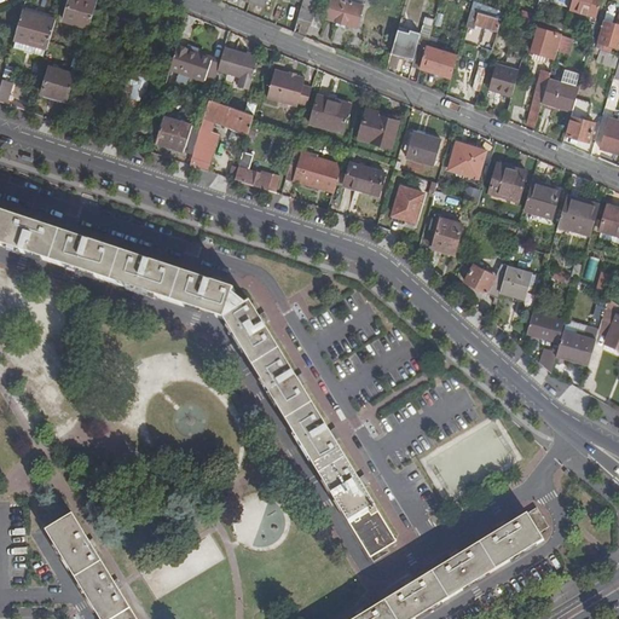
[(90,30),(98,4),(86,0),(70,0),(64,22),(90,30)]
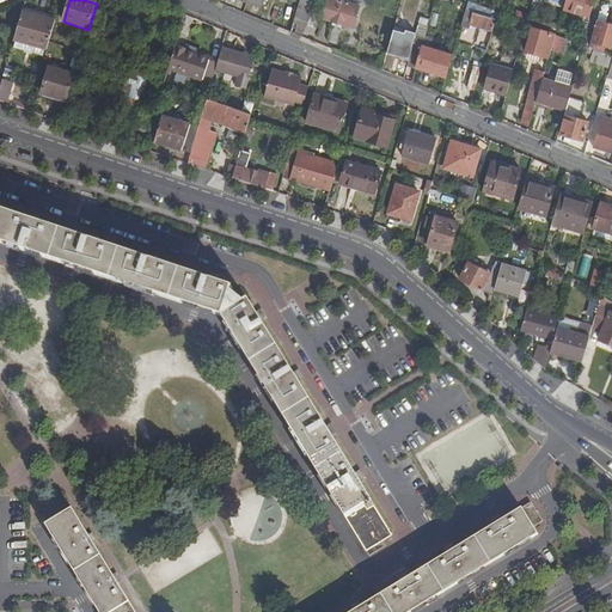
[(295,20),(307,24),(314,0),(300,0),(300,5),(295,20)]
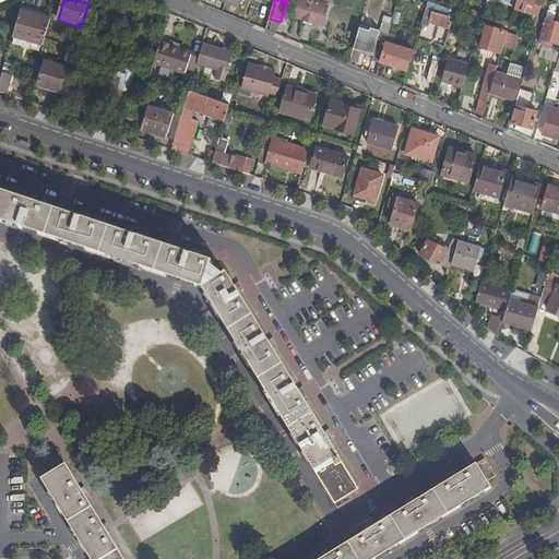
[(323,26),(329,7),(307,0),(299,0),(295,19),(323,26)]
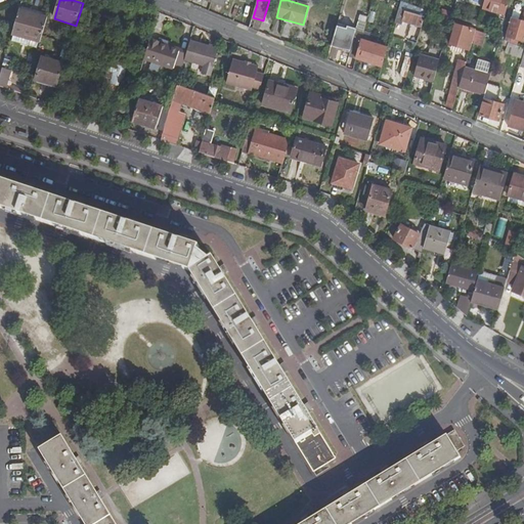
[(509,0),(484,0),(482,9),(505,16),(509,0)]
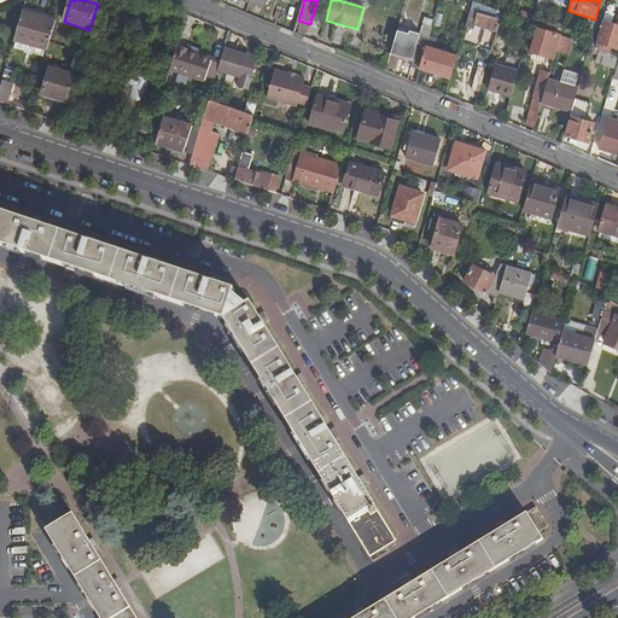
[(50,44),(56,22),(23,11),(15,41),(16,42),(15,48),(44,57),(46,51),(47,51),(50,44)]
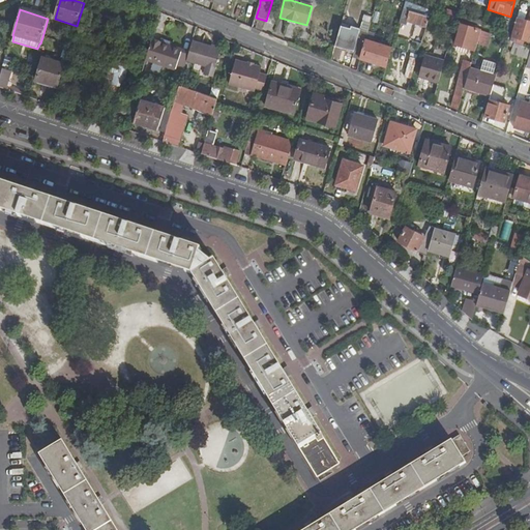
[(403,10),(399,24),(405,26),(406,23),(427,28),(429,19),(403,10)]
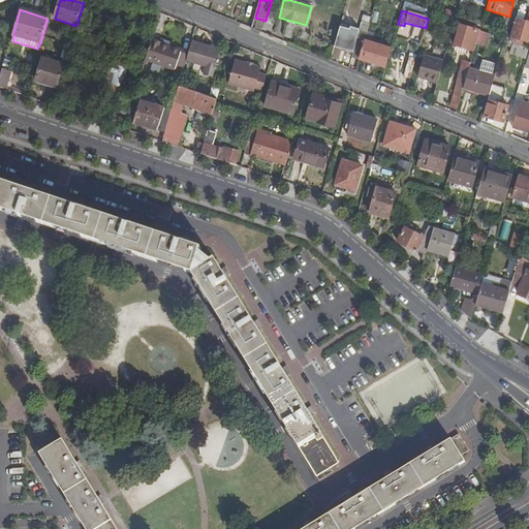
[(373,11),(370,22),(376,23),(379,12),(373,11)]
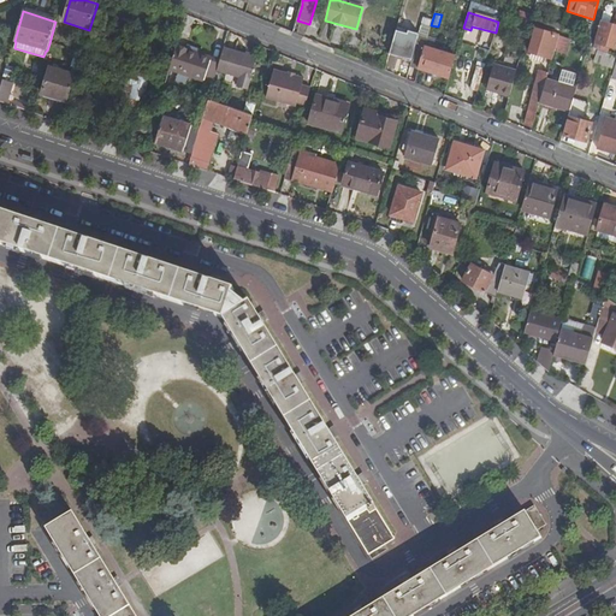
[(292,34),(304,39),(309,24),(297,21),(292,34)]
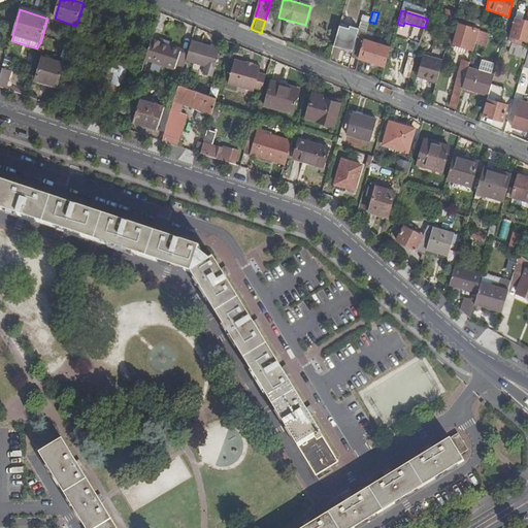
[(507,43),(512,44),(518,46),(520,41),(527,43),(527,20),(527,22),(515,19),(507,43)]
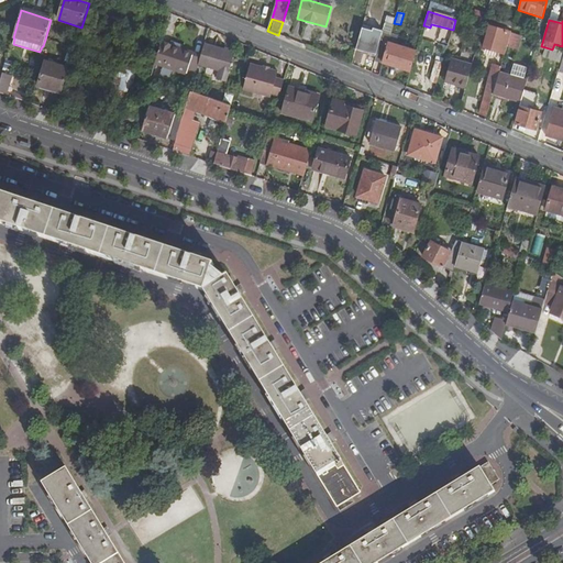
[(374,62),(383,65),(390,36),(394,26),(386,24),(384,35),(363,29),(356,51),(376,56),(374,62)]
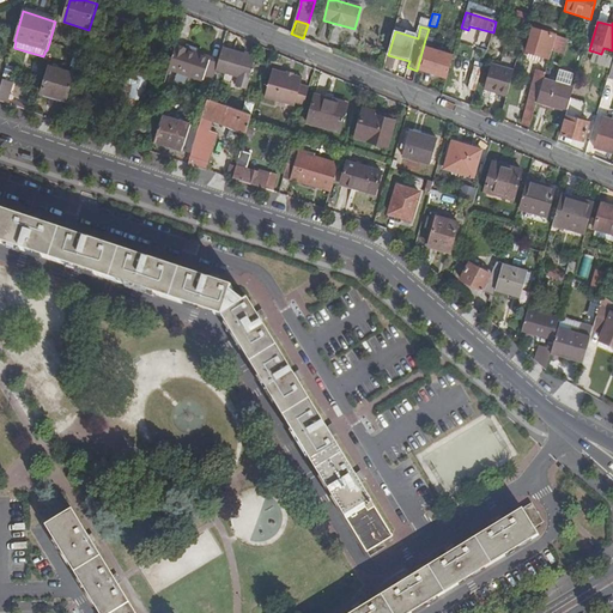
[(557,37),(550,35),(547,35),(532,30),(526,53),(550,60),(552,53),(557,37)]
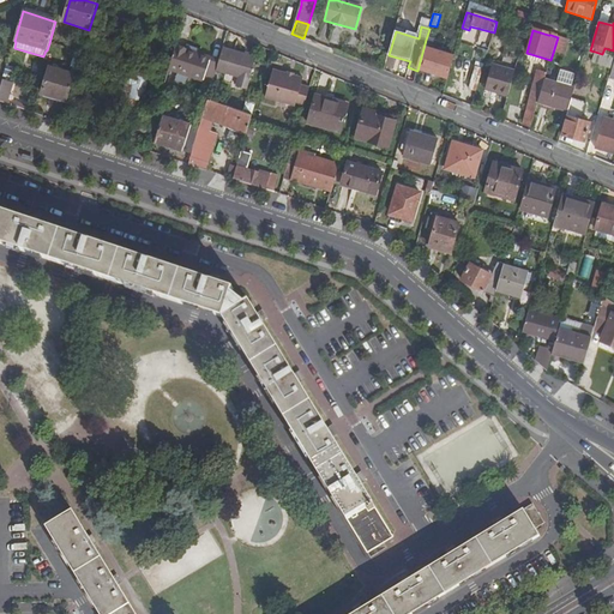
[(570,42),(558,37),(553,53),(565,56),(570,42)]
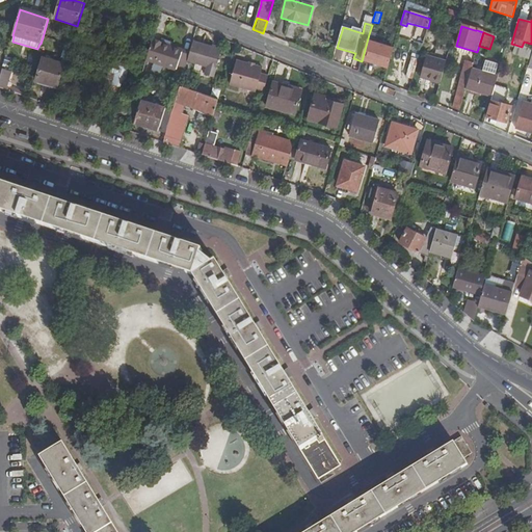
[(362,61),(388,69),(393,50),(373,44),(376,36),(369,34),(362,61)]
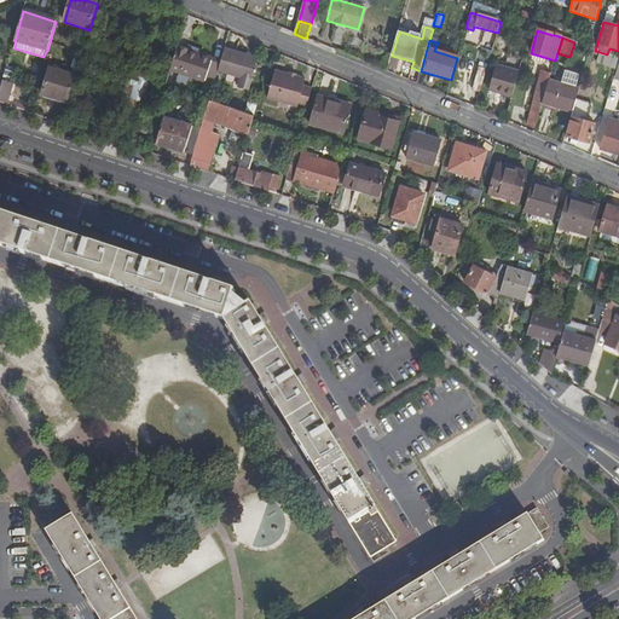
[(206,94),(210,96),(218,71),(221,62),(177,48),(171,70),(190,76),(191,73),(206,77),(204,81),(208,82),(206,94)]
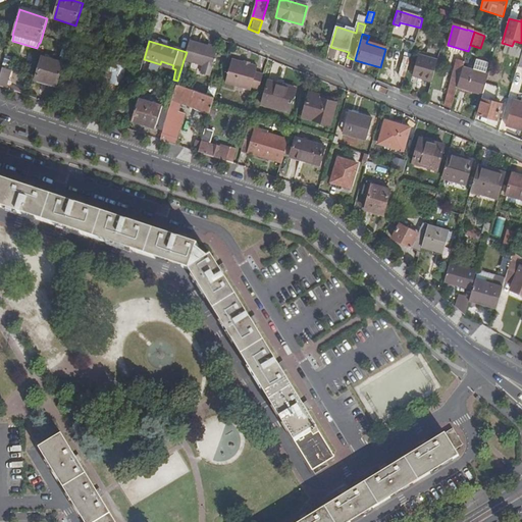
[(217,49),(190,42),(187,52),(184,60),(204,66),(202,73),(210,76),(212,68),(217,49)]
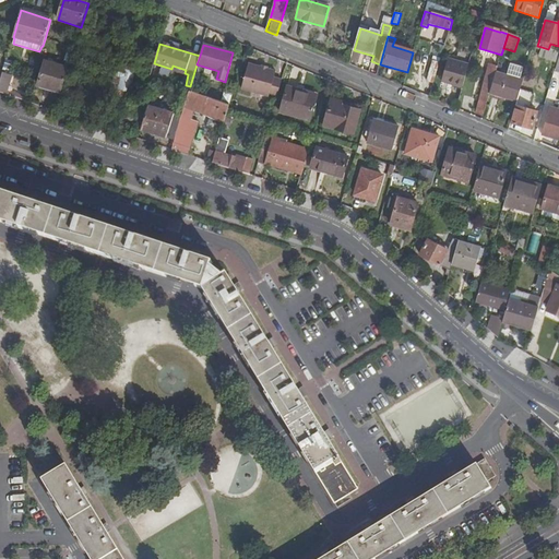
[(557,63),(558,55),(558,54),(548,49),(542,47),(538,58),(557,63)]
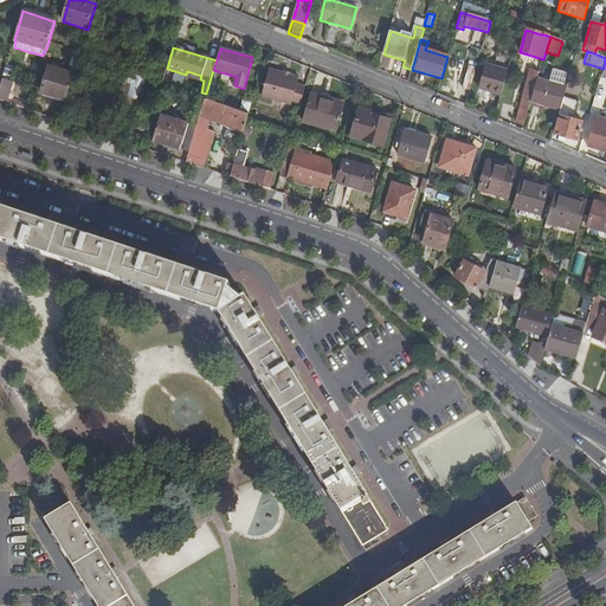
[(485,91),(501,96),(508,71),(485,65),(481,83),(487,84),(485,91)]
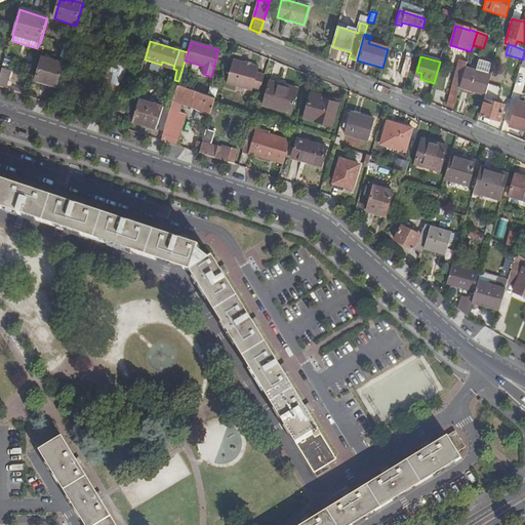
[(57,87),(65,65),(42,58),(36,81),(57,87)]
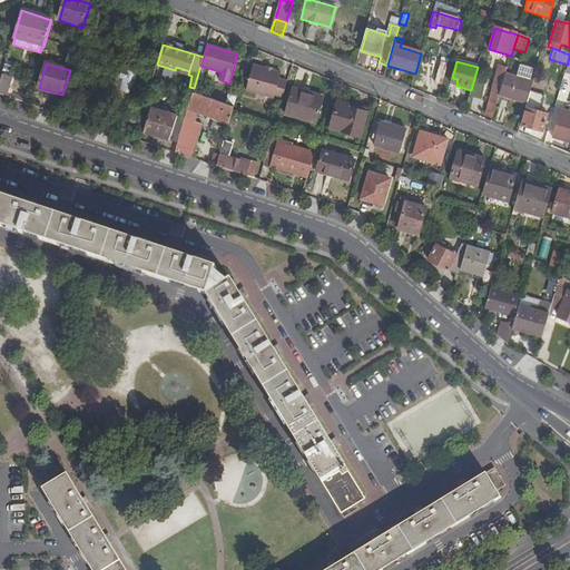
[(130,100),(138,71),(138,69),(138,67),(129,66),(128,67),(127,68),(126,68),(126,70),(118,67),(115,77),(117,77),(111,96),(130,100)]
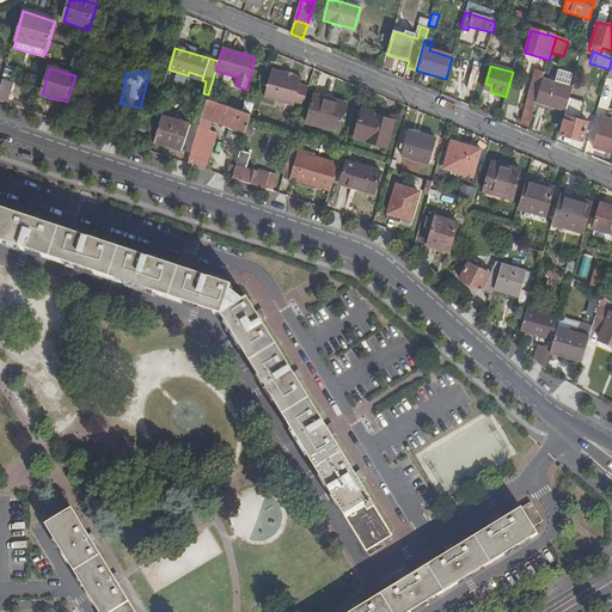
[(305,105),(310,89),(301,86),(303,79),(273,71),(265,97),(295,105),(297,103),(305,105)]
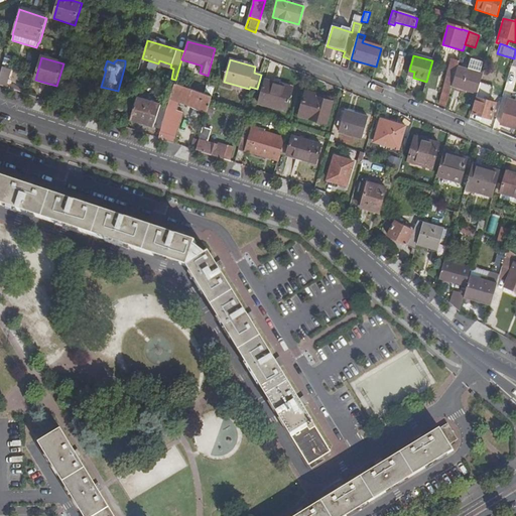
[(438,106),(445,108),(452,88),(458,69),(459,62),(452,59),(445,79),(442,93),(438,106)]
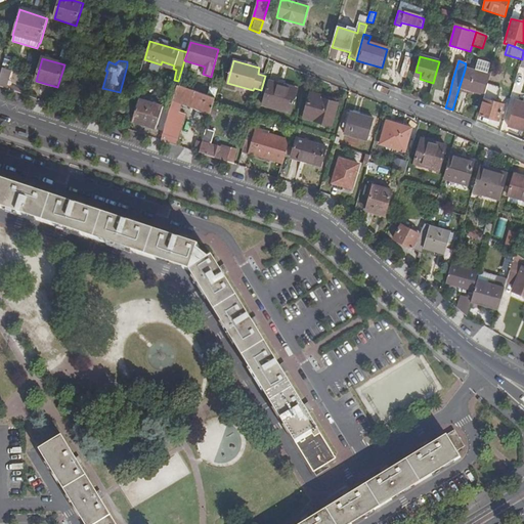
[(474,73),(486,76),(489,66),(477,61),(474,73)]
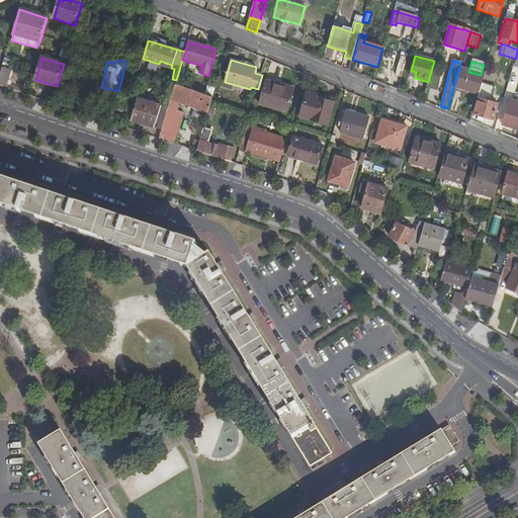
[(393,83),(399,85),(405,66),(398,64),(393,83)]
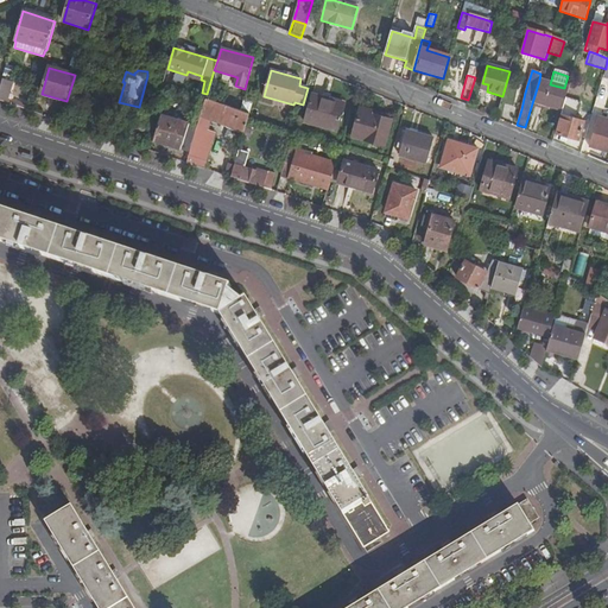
[(532,103),(561,112),(568,89),(564,88),(550,84),(539,81),(532,103)]
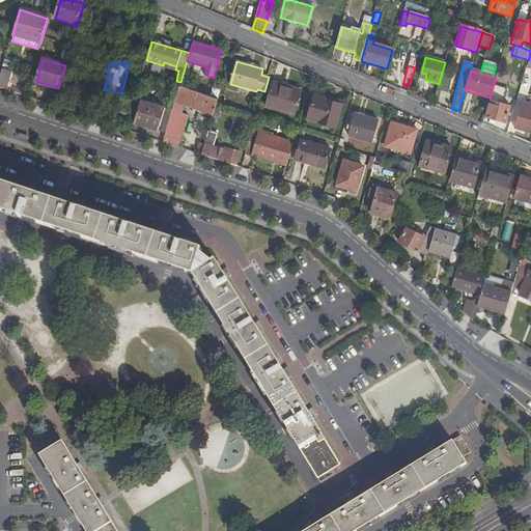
[(295,115),(302,93),(282,87),(283,86),(273,83),(266,107),(295,115)]
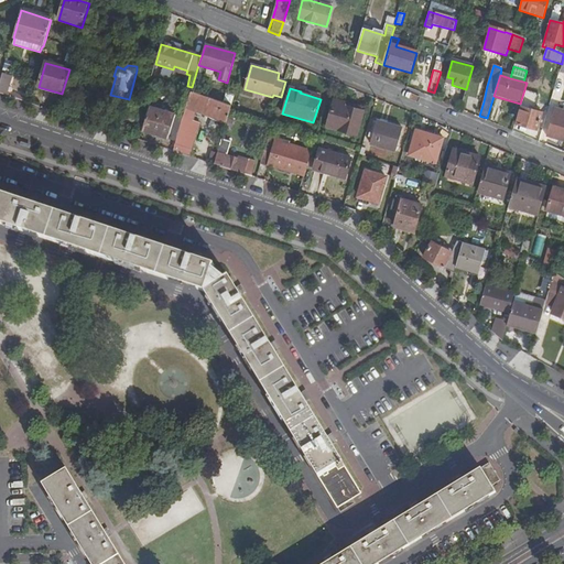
[(0,94),(19,101),(20,98),(0,91),(0,94)]
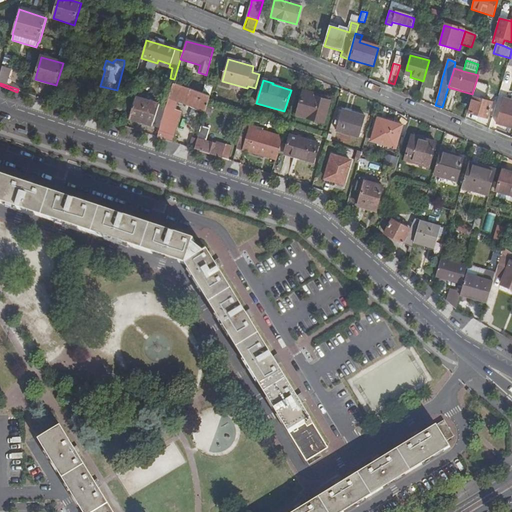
[(156,138),(171,142),(181,113),(174,111),(178,101),(197,108),(197,110),(205,113),(207,105),(210,96),(173,83),(172,87),(166,107),(159,128),(156,138)]
